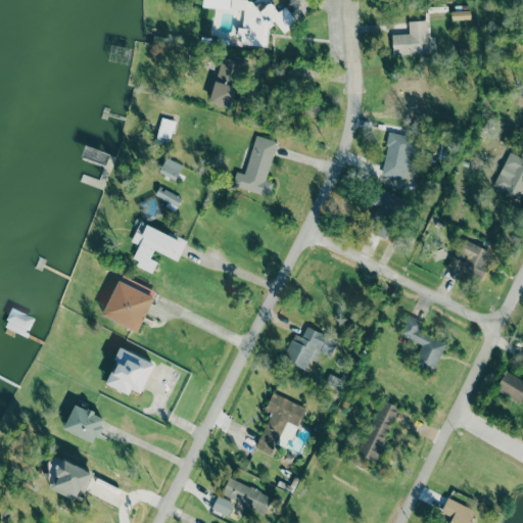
[(267,46),(269,28),(276,22),(283,34),(297,22),(285,6),(278,11),(271,2),(258,11),(250,0),(231,0),(230,8),(243,10),(242,26),(236,30),(241,37),(240,44),(267,46)]
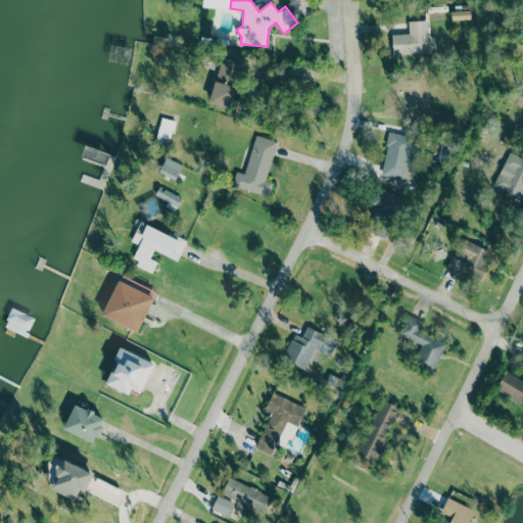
[(428,53),(426,20),(408,20),(409,34),(391,35),(392,55),(428,53)]
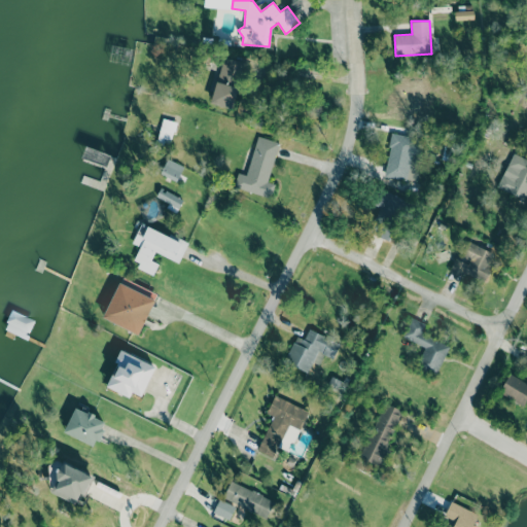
[(212,104),(233,108),(243,62),(221,58),(212,104)]
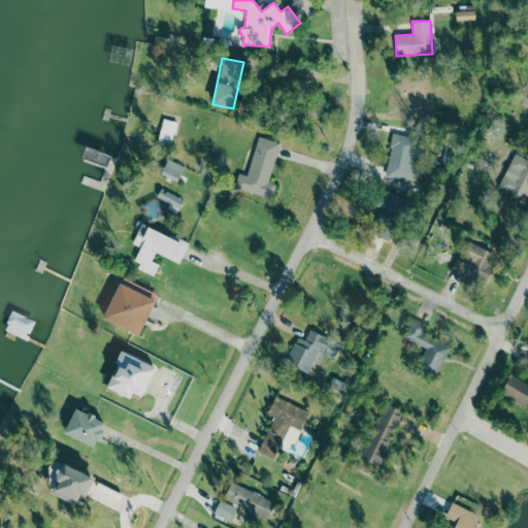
[(157,142),(171,145),(175,122),(162,119),(157,142)]
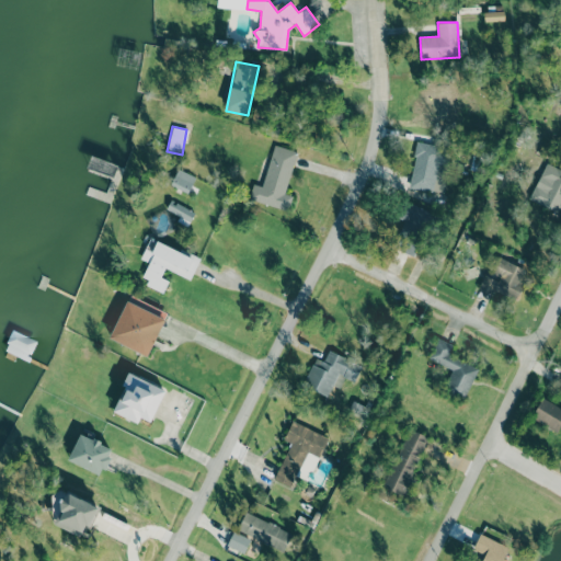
[(409,187),(443,194),(451,148),(418,141),(409,187)]
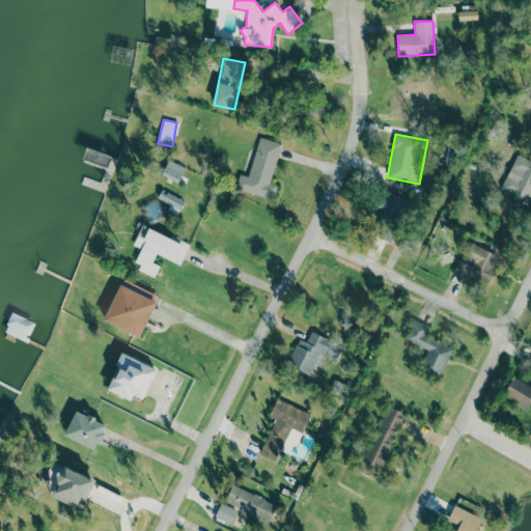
[(248,176),(240,174),(235,189),(273,199),(276,186),(270,184),(281,143),(259,137),(248,176)]
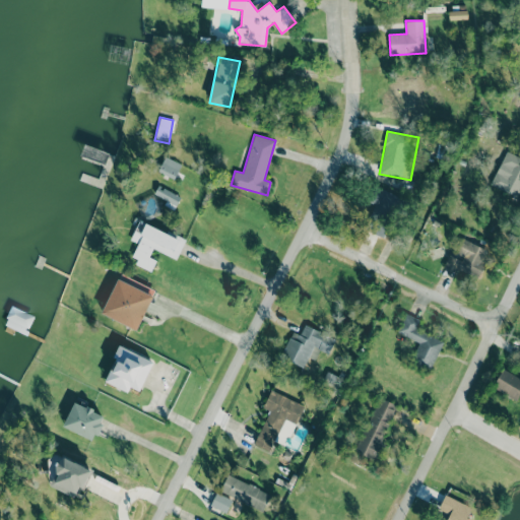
[(491,185),(512,194),(518,179),(519,179),(519,156),(505,151),(491,185)]
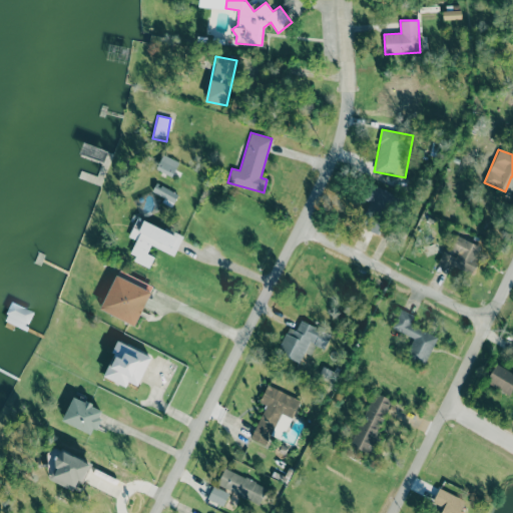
[(173,176),(178,160),(161,154),(156,170),(173,176)]
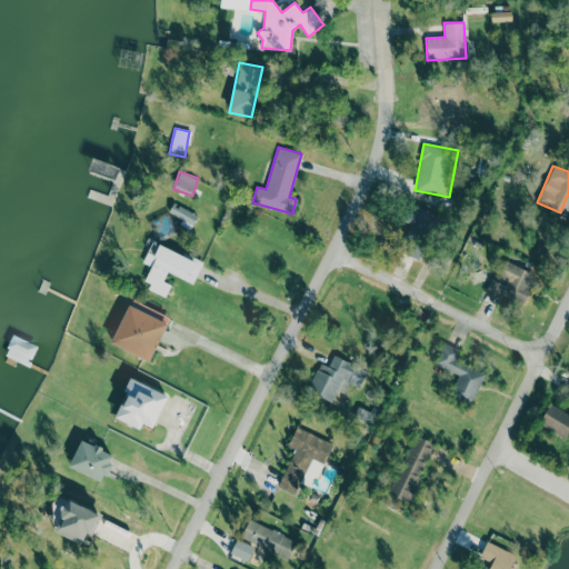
[(198,215),(173,202),(168,212),(182,219),(180,225),(191,229),(198,215)]
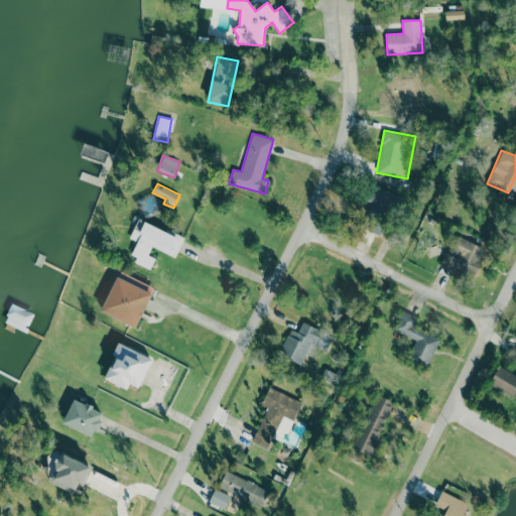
[(398,198),(375,184),(366,202),(375,207),(368,219),(373,222),(368,230),(379,235),(398,198)]
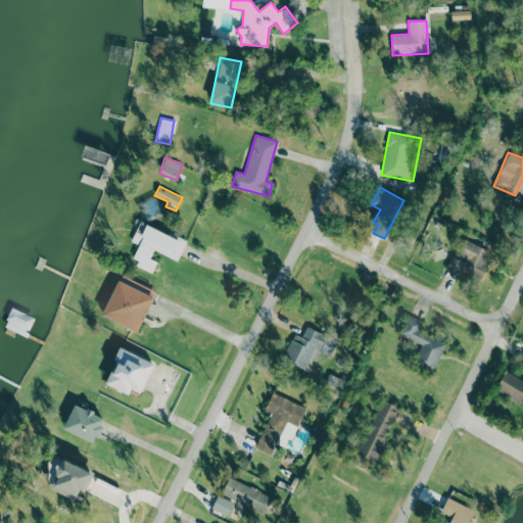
[(186,242),(146,224),(142,232),(136,230),(131,241),(139,245),(131,262),(152,272),(157,262),(150,258),(153,250),(178,260),(186,242)]
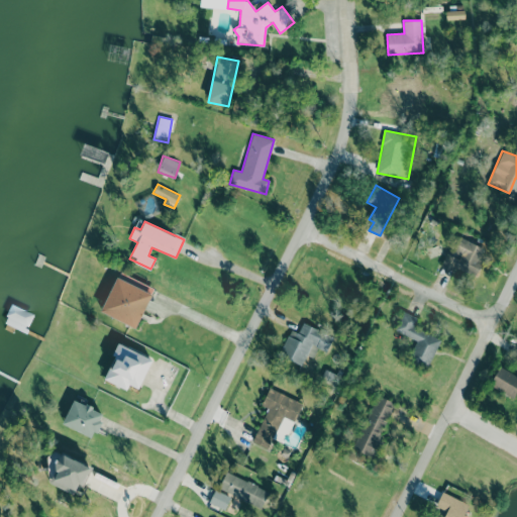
[(487,249),(459,236),(451,253),(447,251),(441,263),(473,279),(487,249)]
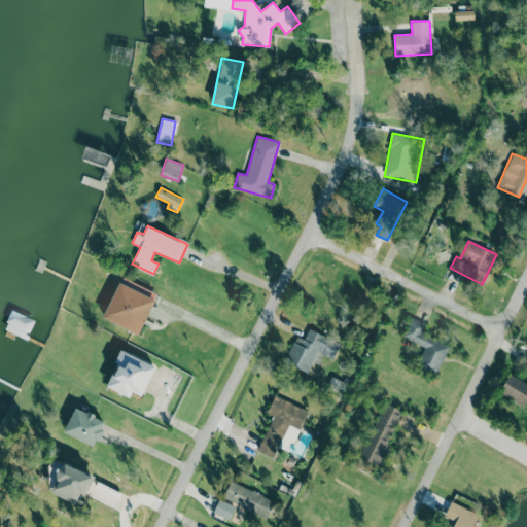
[(103,318),(138,334),(156,292),(121,277),(103,318)]
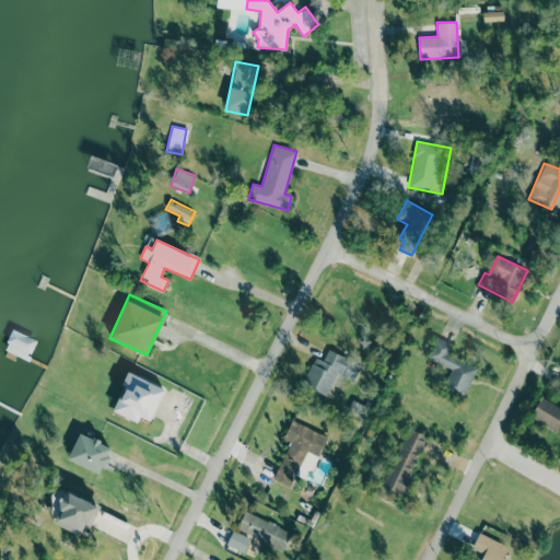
[(427,358),(452,370),(443,389),(464,398),(478,368),(448,354),(453,345),(436,337),(427,358)]
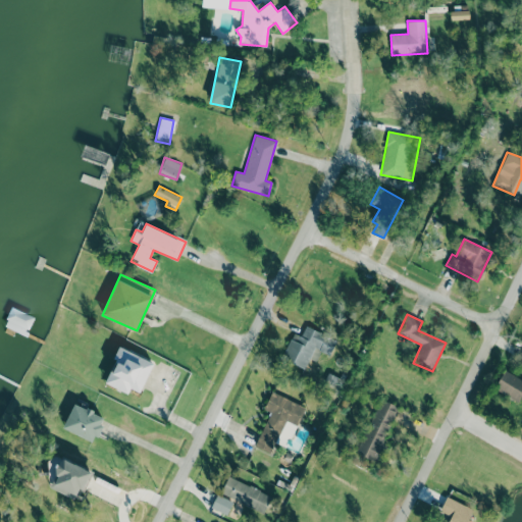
[(294,332),(281,358),(304,369),(309,358),(315,361),(320,351),(329,356),(336,341),(306,325),(301,336),(294,332)]
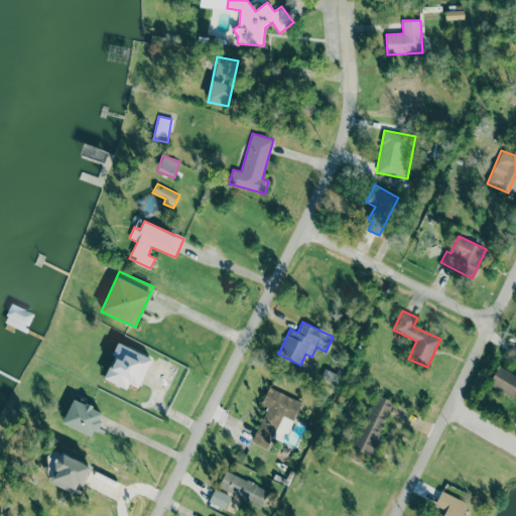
[(104,379),(127,389),(129,384),(139,388),(152,357),(119,343),(104,379)]
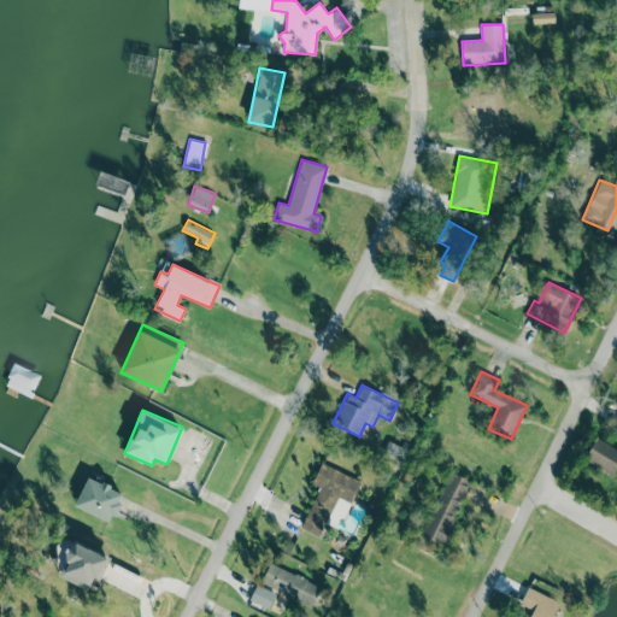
[(613,475),(616,468),(616,448),(595,438),(585,459),(613,475)]
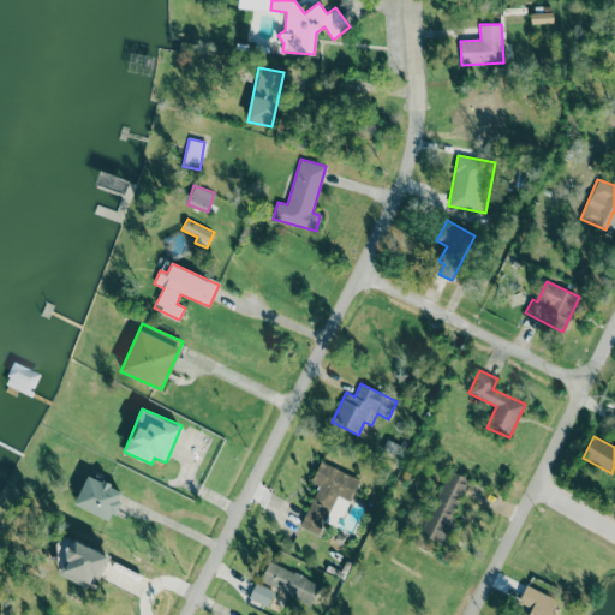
[(360,479),(320,461),(311,483),(318,485),(300,525),(320,533),(336,495),(350,501),(360,479)]
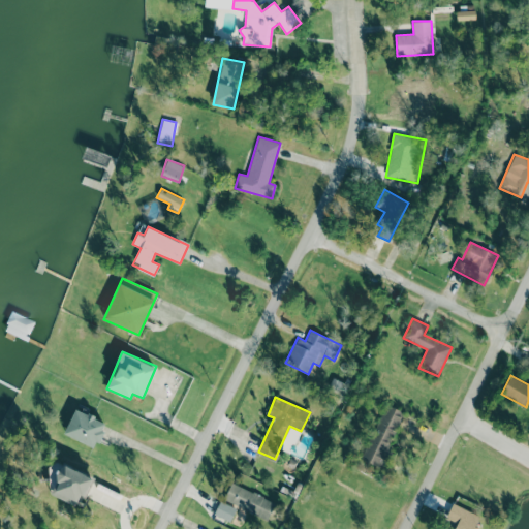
[(406,413),(386,404),(362,458),(381,467),(406,413)]
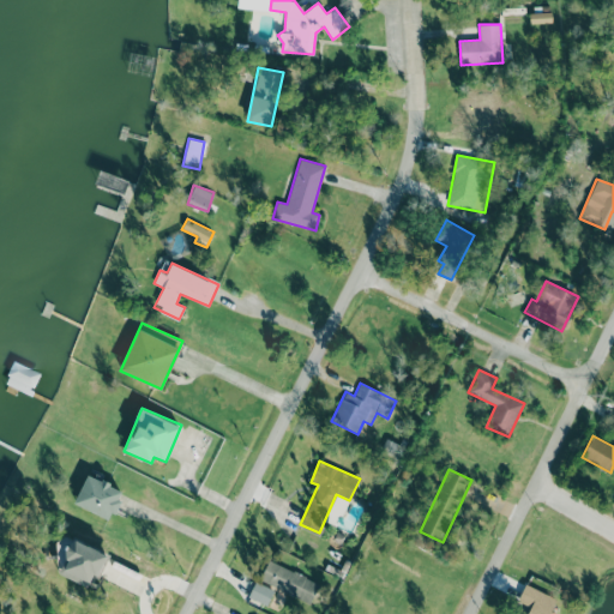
[(74,504),(110,521),(124,491),(88,475),(74,504)]
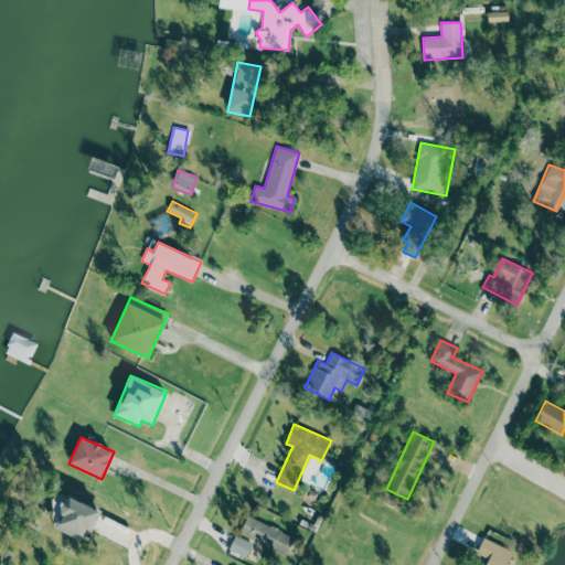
[(99,511),(68,496),(53,526),(84,542),(99,511)]
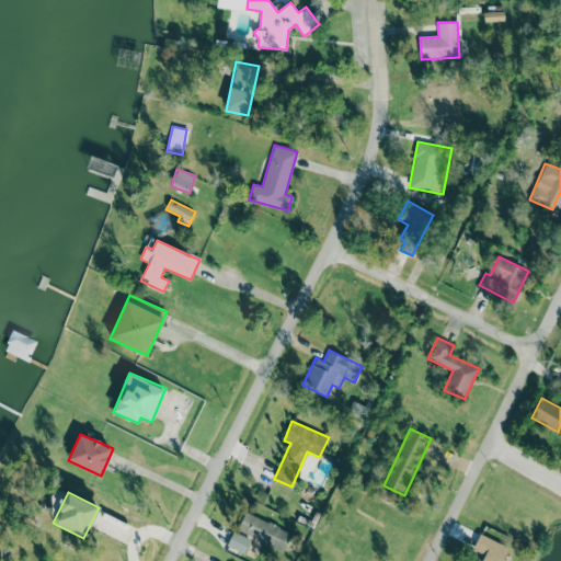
[(238,530),(284,551),(292,533),(245,512),(238,530)]
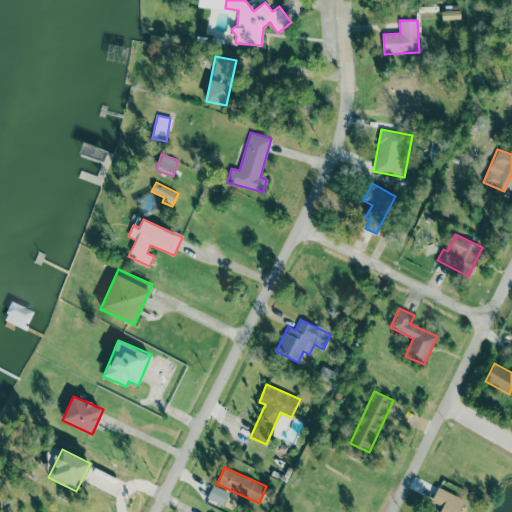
[(228,492),(212,485),(207,498),(223,505),(228,492)]
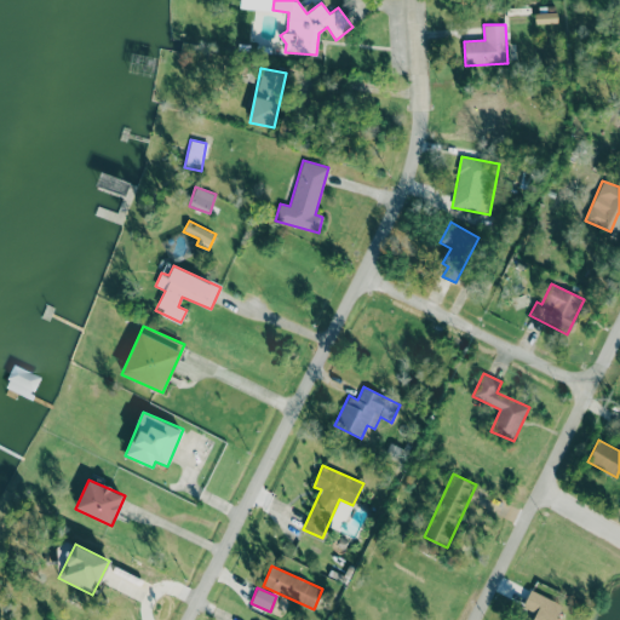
[(561,619),(556,618),(562,604),(530,590),(522,610),(524,612),(520,619),(561,619)]
